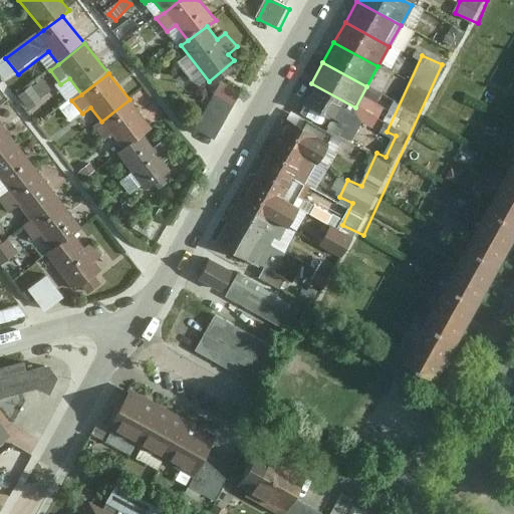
[(217,142),(243,95),(223,83),(197,130),(217,142)]
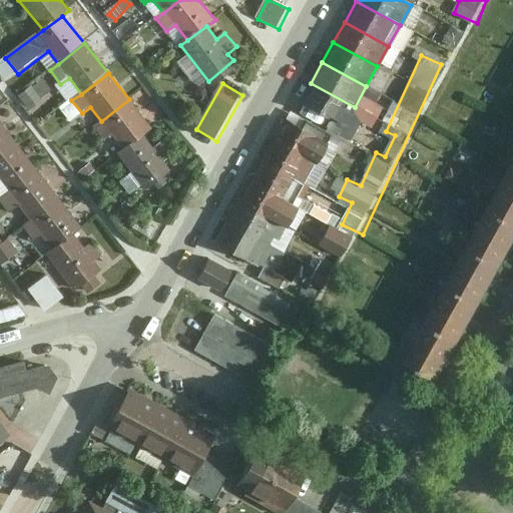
[(343,127),(355,107),(311,83),(299,103),(343,127)]
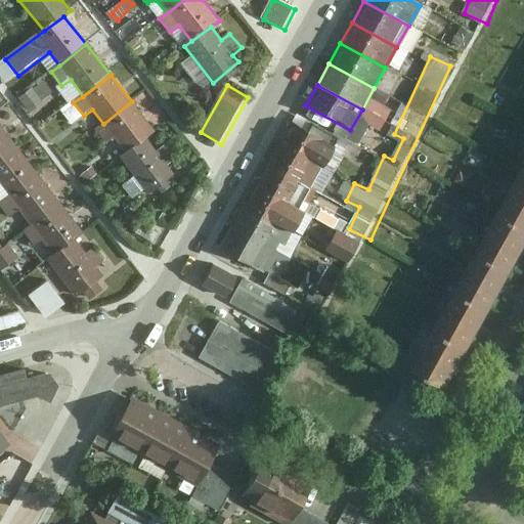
[(156,132),(132,101),(103,124),(95,130),(107,144),(116,139),(127,154),(146,139),(156,132)]
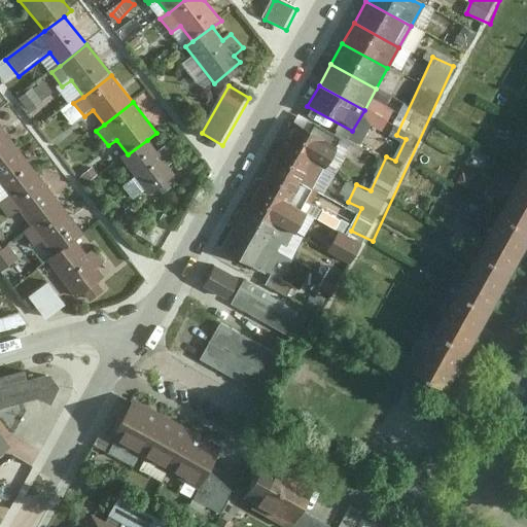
[(297,119),(285,142),(326,166),(339,143),(297,119)]
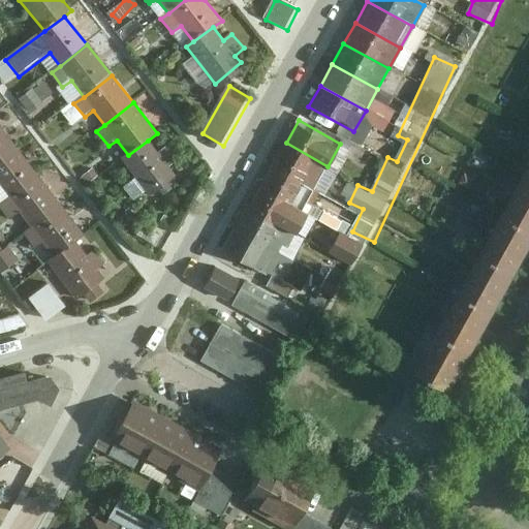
[(0,159),(17,148),(0,126),(0,159)]
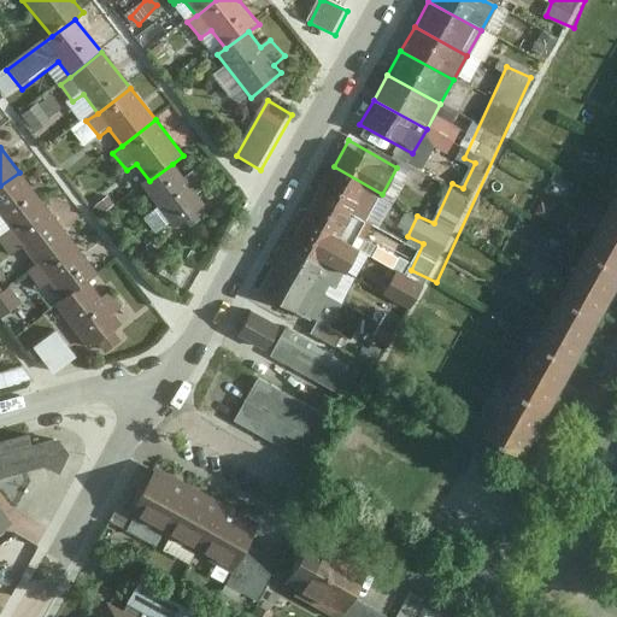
[(186,181),(172,164),(150,181),(141,187),(178,231),(206,207),(198,198),(207,188),(195,172),(186,181)]
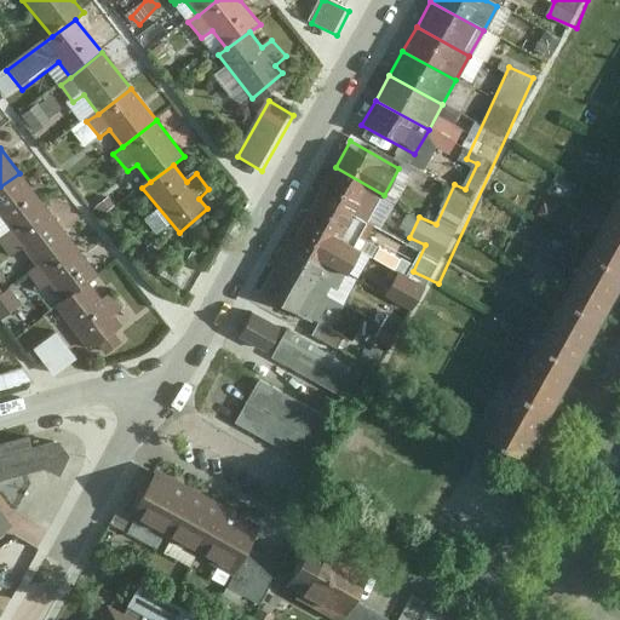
[(336,167),(320,193),(369,220),(384,195),(336,167)]
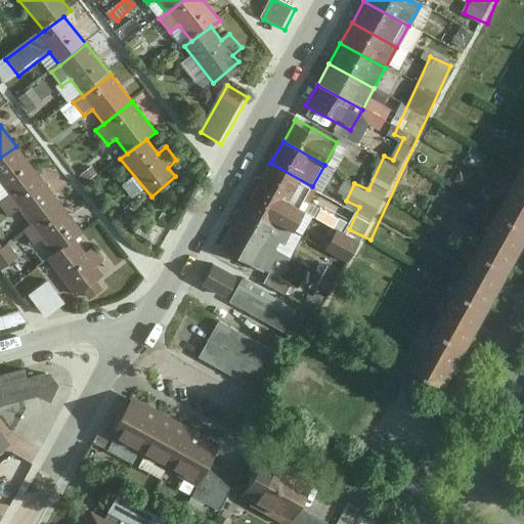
[(16,146),(0,158),(0,183),(10,198),(39,175),(16,146)]
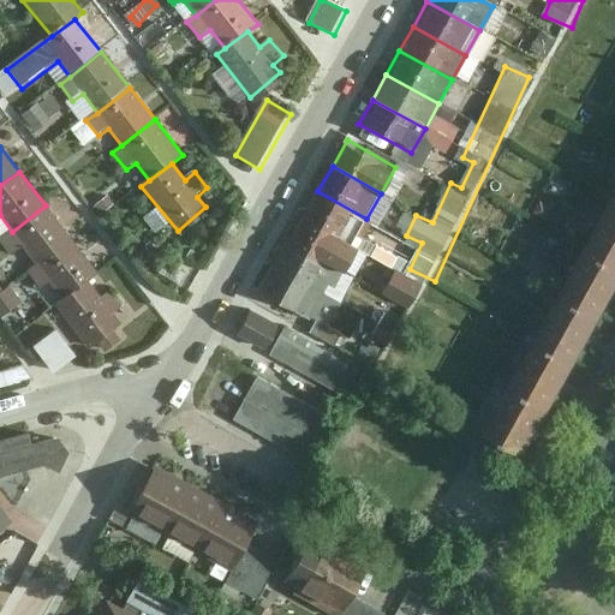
[(317,191),(303,218),(351,245),(366,219),(317,191)]
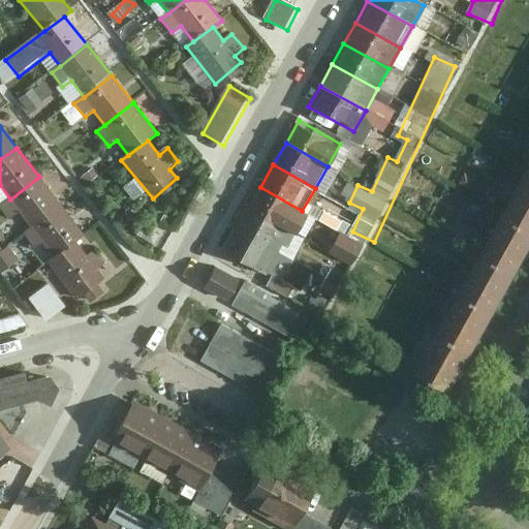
[(502,212),(528,226),(528,175),(524,173),(502,212)]
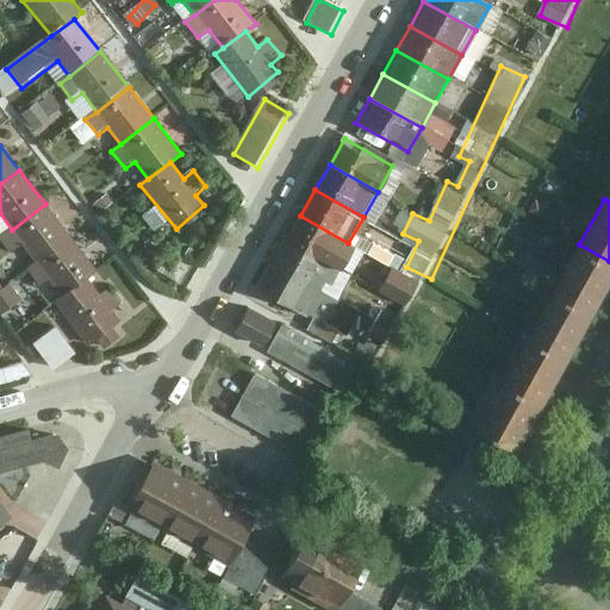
[(23,248),(36,265),(70,236),(45,204),(12,230),(0,237),(0,241),(12,255),(23,248)]
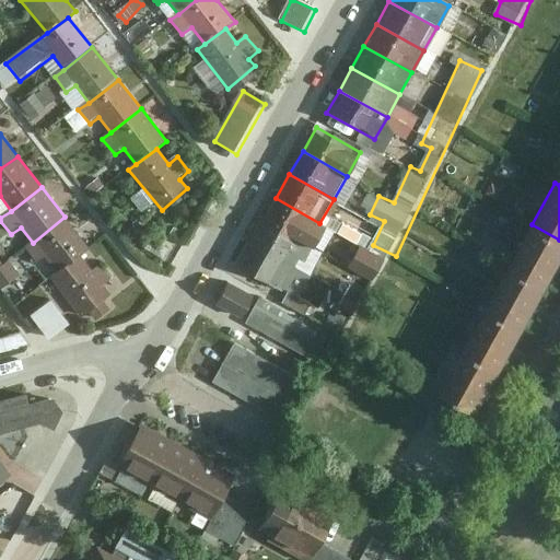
[(276,198),(263,221),(306,246),(319,223),(276,198)]
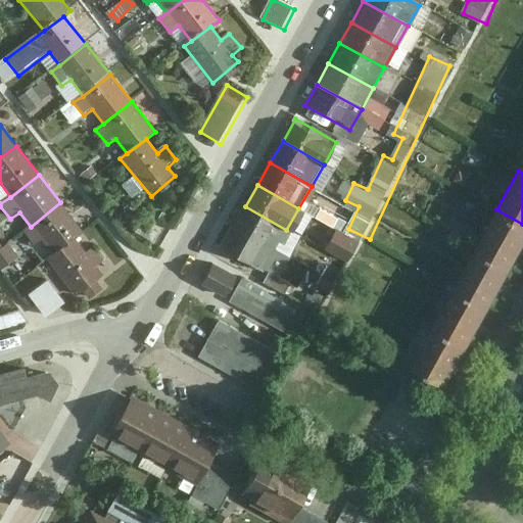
[(60,202),(31,227),(24,233),(35,247),(42,242),(54,256),(76,241),(84,234),(60,202)]
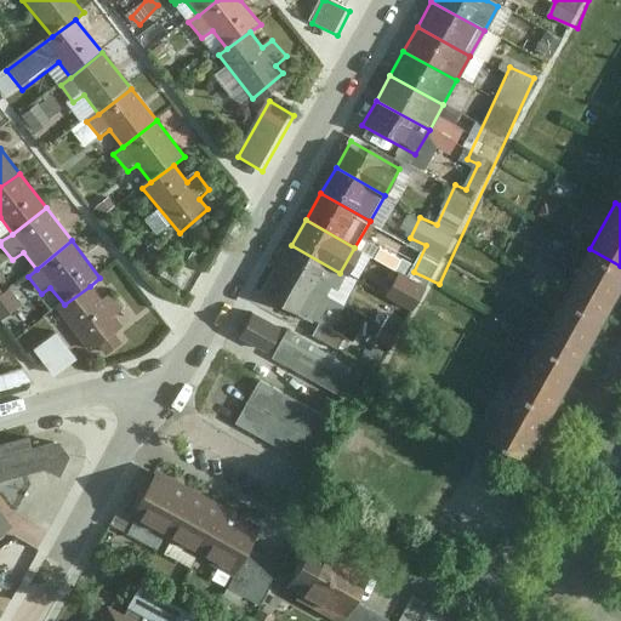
[(291,245),(275,272),(325,300),(340,273),(291,245)]
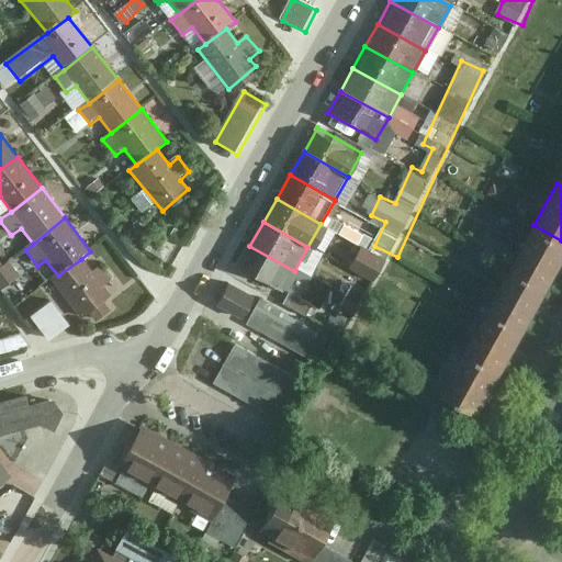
[(550,287),(561,265),(561,240),(534,225),(510,266),(550,287)]
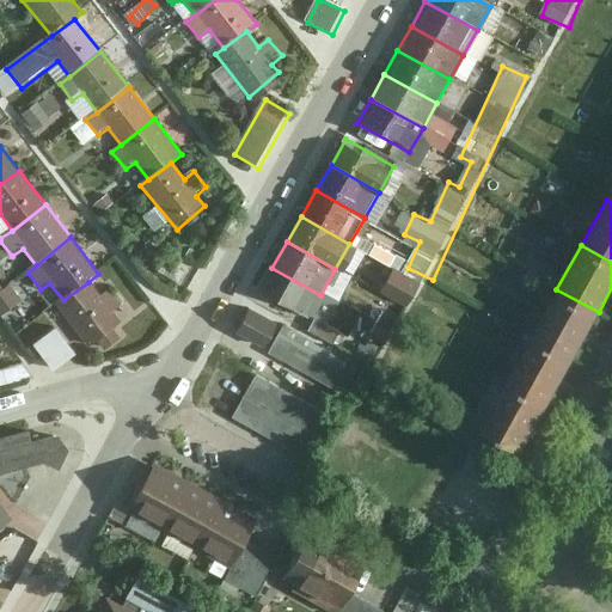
[(398,267),(385,291),(412,306),(426,281),(398,267)]
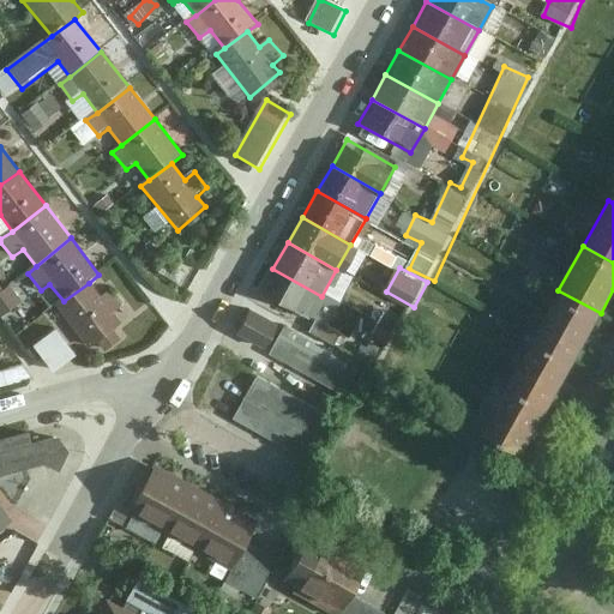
[(272,269),(258,294),(306,321),(321,296),(272,269)]
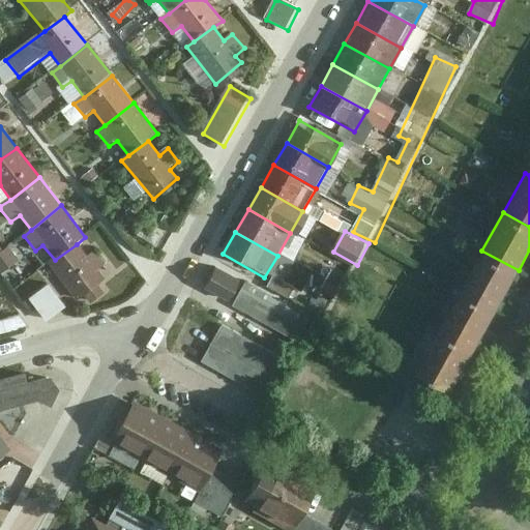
[(22,260),(10,243),(5,246),(0,239),(0,269),(3,273),(22,260)]
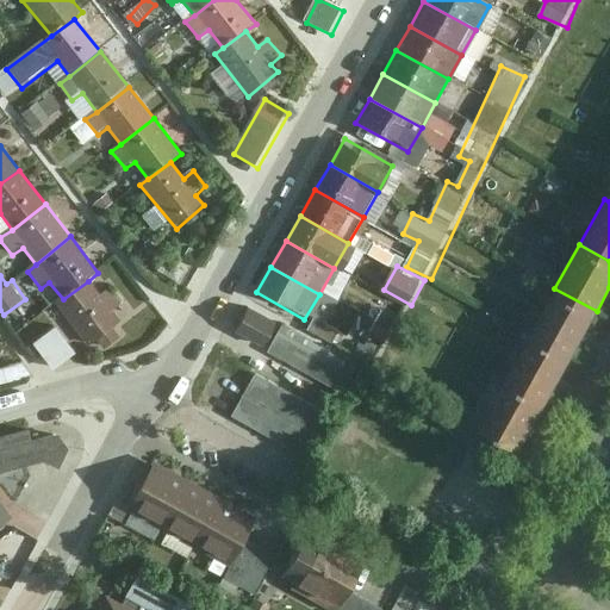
[(88,281),(63,299),(55,306),(89,348),(122,324),(113,312),(122,304),(110,290),(101,296),(88,281)]
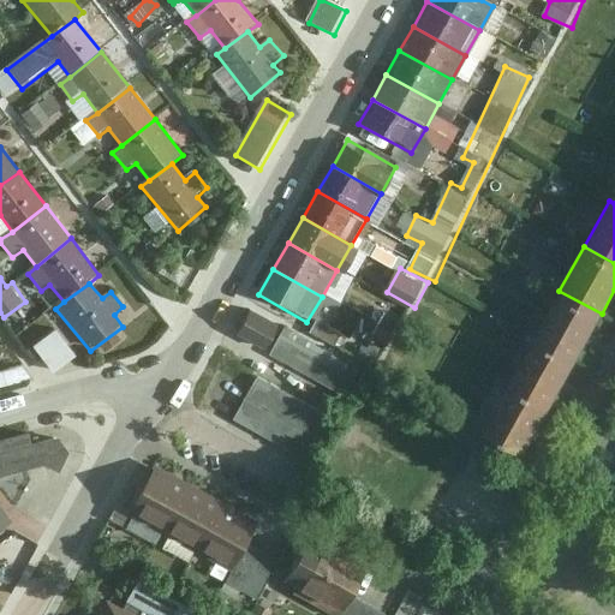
[(577,360),(602,314),(559,291),(533,338),(577,360)]
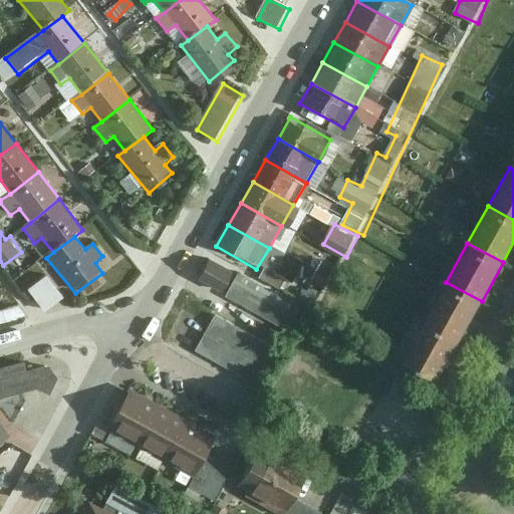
[(206,258),(196,279),(219,291),(229,270),(206,258)]
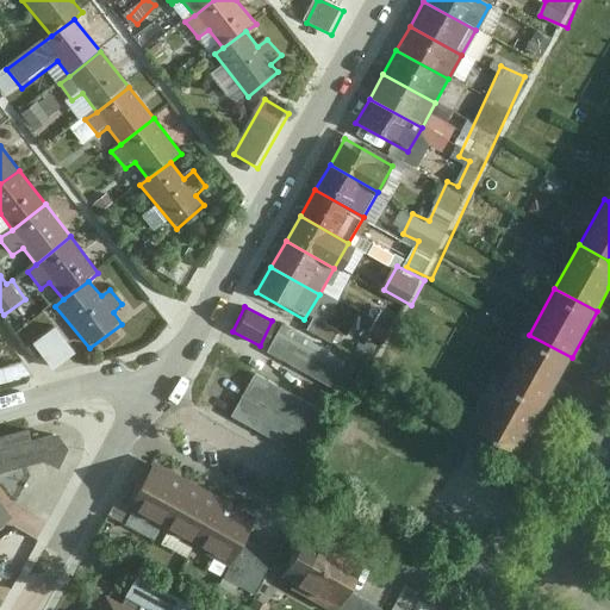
[(36,341),(57,368),(80,352),(60,324),(36,341)]
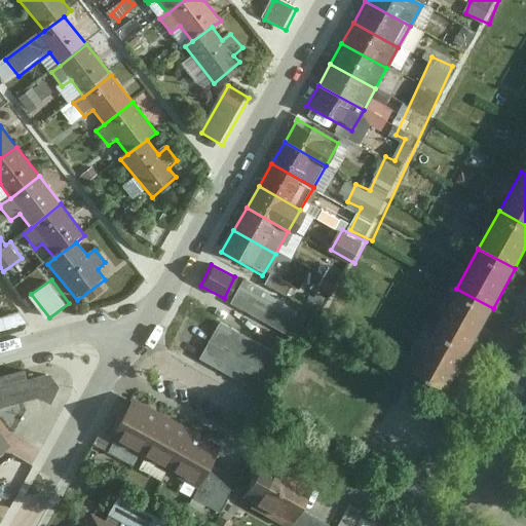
[(471,347),(493,308),(456,289),(436,327),(471,347)]
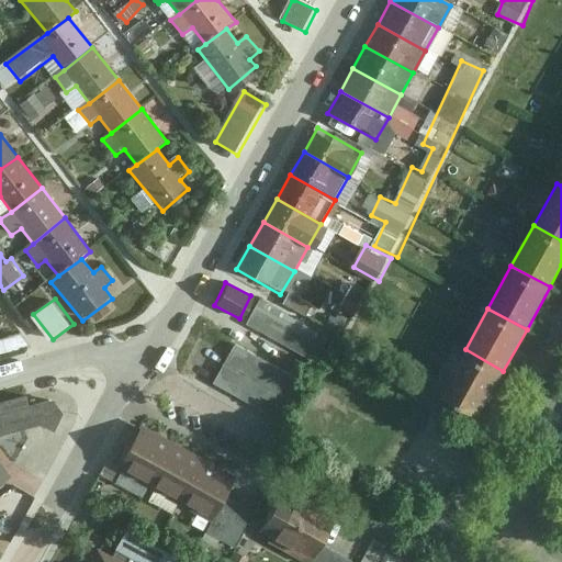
[(237,344),(216,384),(284,417),(304,377),(237,344)]
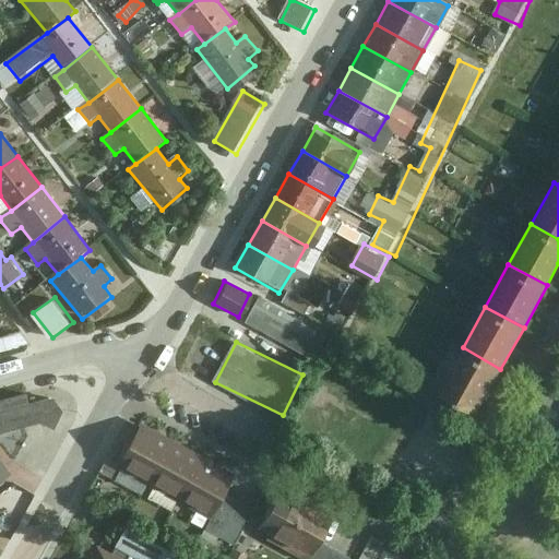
[(478,408),(500,369),(463,347),(440,388),(478,408)]
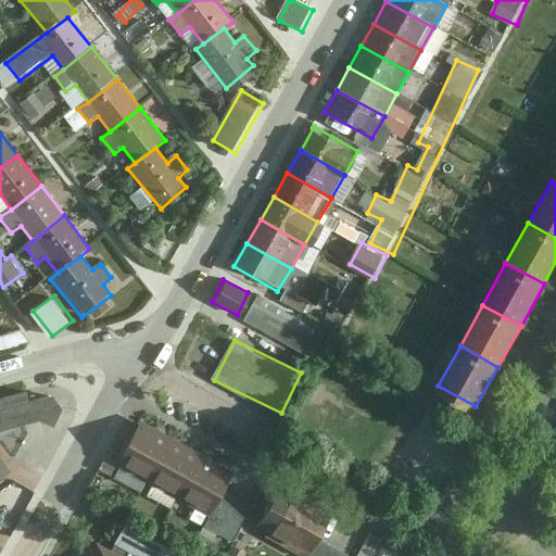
[(27,389),(0,395),(0,429),(40,418),(53,425),(63,406),(53,393),(29,399),(27,389)]
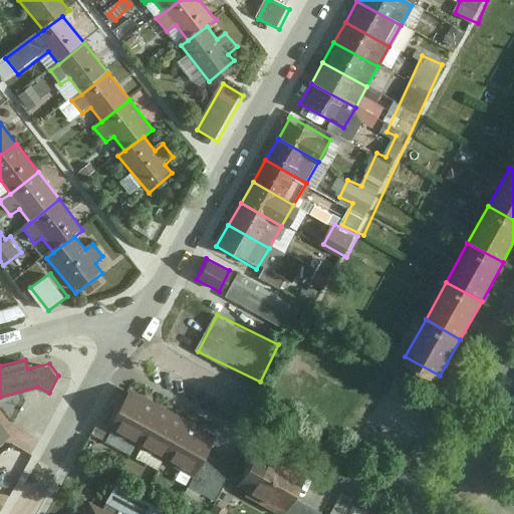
[(106,429),(134,444),(158,403),(129,388),(106,429)]
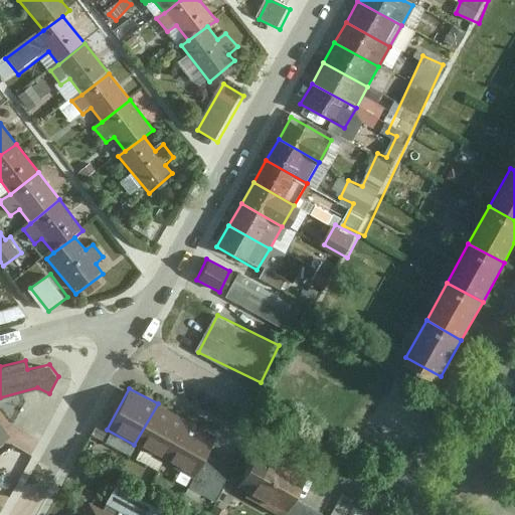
[(186,419),(158,403),(134,445),(163,461),(186,419)]
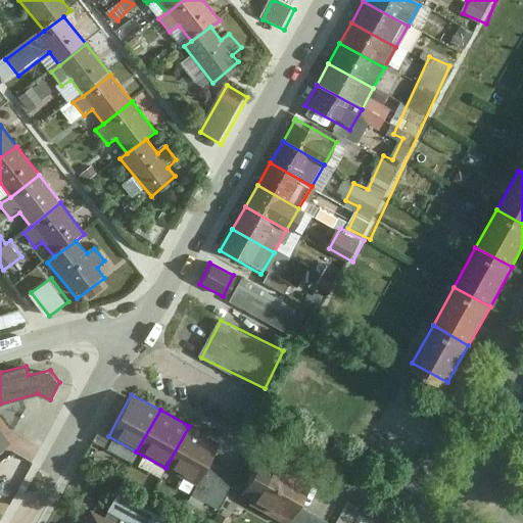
[(189,426),(165,468),(193,482),(216,440),(189,426)]
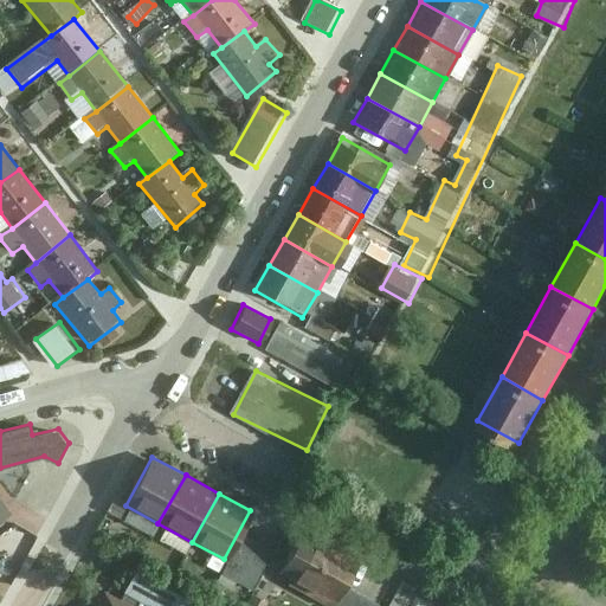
[(0,517),(11,510),(0,496),(0,517)]
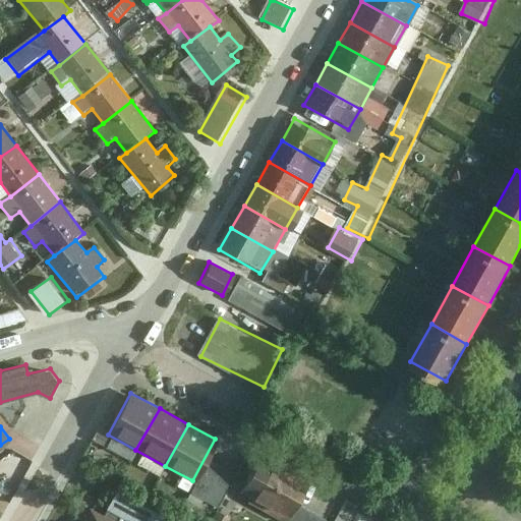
[(323,520),(326,517),(302,505),(315,480),(266,456),(246,490),(258,497),(254,506),(284,520),(323,520)]
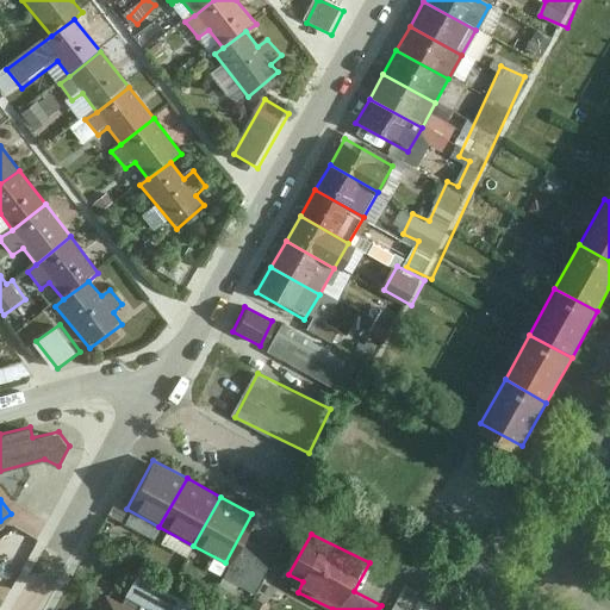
[(119,602),(103,593),(93,609),(199,609),(200,609),(134,574),(119,602)]
